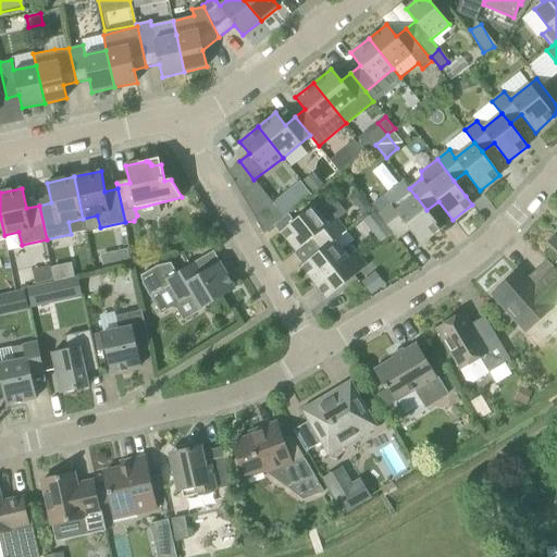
[(263,189),(247,202),(265,233),(285,217),(263,189)]
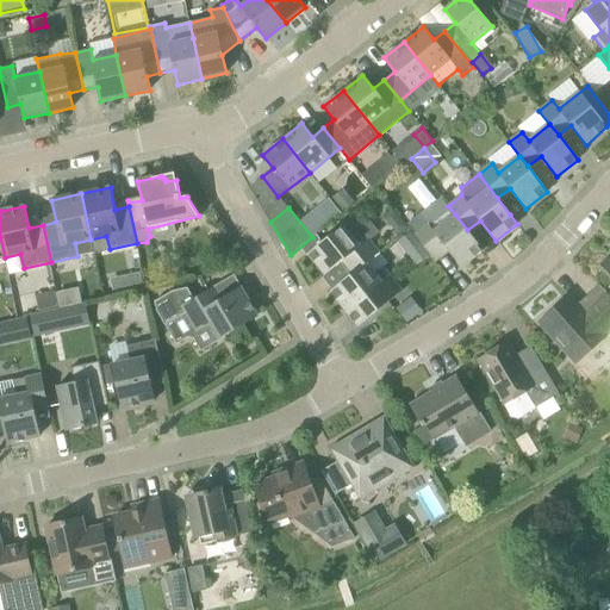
[(475,240),(467,230),(455,215),(434,231),(427,223),(414,234),(433,257),(446,248),(461,267),(483,250),(475,240)]
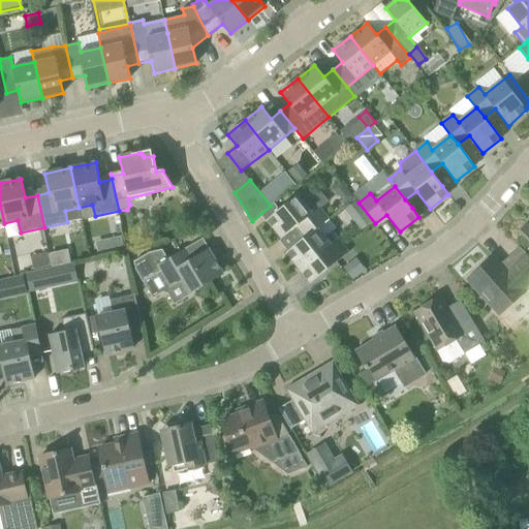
[(354,197),(349,191),(344,195),(343,199),(346,204),(354,197)]
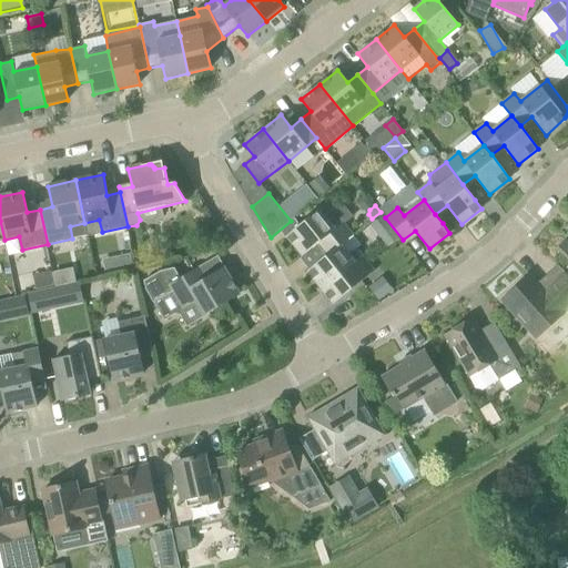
[(321,242),(331,253),(341,245),(353,235),(336,214),(328,220),(320,210),(286,236),(302,256),(321,242)]
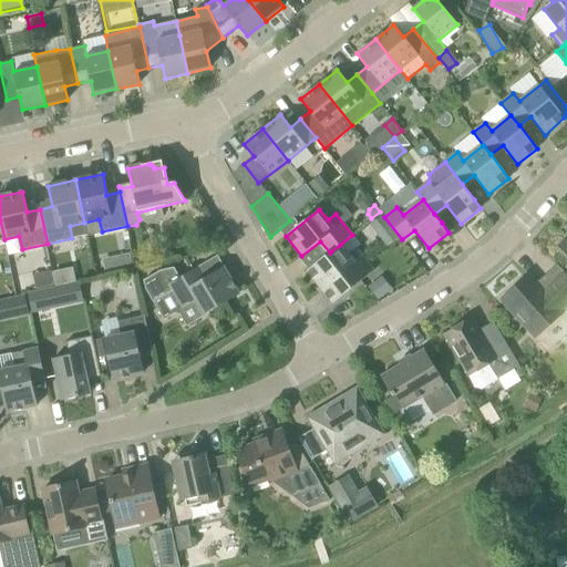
[(307,271),(322,291),(332,303),(373,271),(356,248),(360,245),(352,235),(340,245),(330,253),(307,271)]
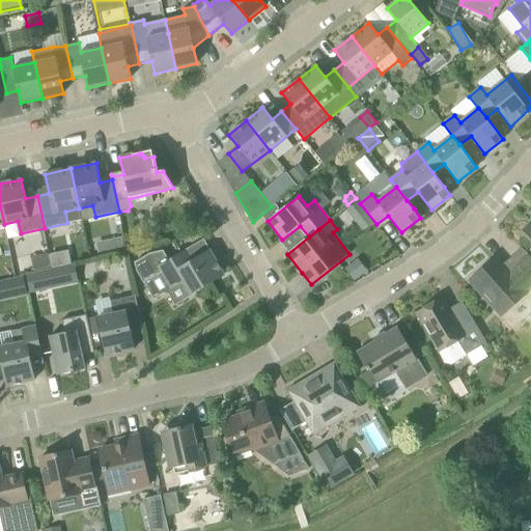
[(530,221),(522,231),(530,240),(530,221)]
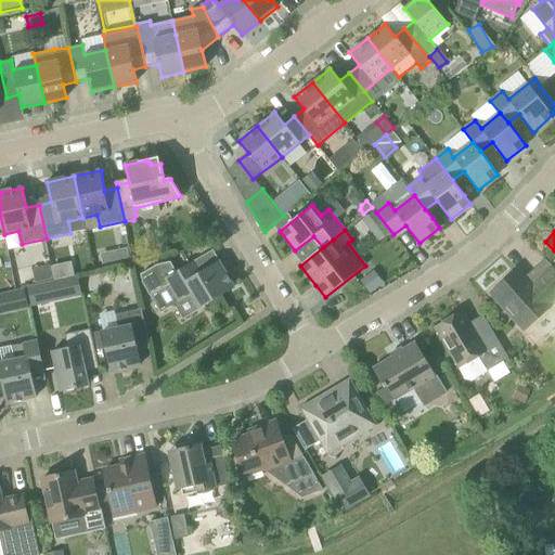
[(198,308),(220,296),(234,287),(220,262),(201,273),(194,261),(165,279),(179,301),(191,295),(198,308)]
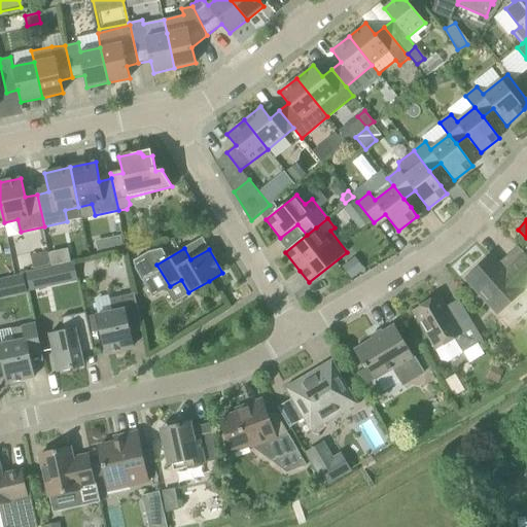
[(57,250),(49,252),(53,266),(60,264),(57,250)]
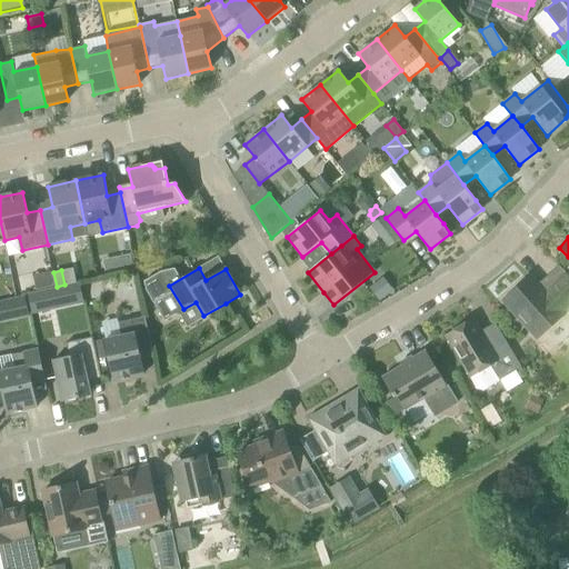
[(503,301),(537,338),(565,313),(563,311),(568,306),(568,271),(549,289),(543,283),(540,287),(531,276),(503,301)]
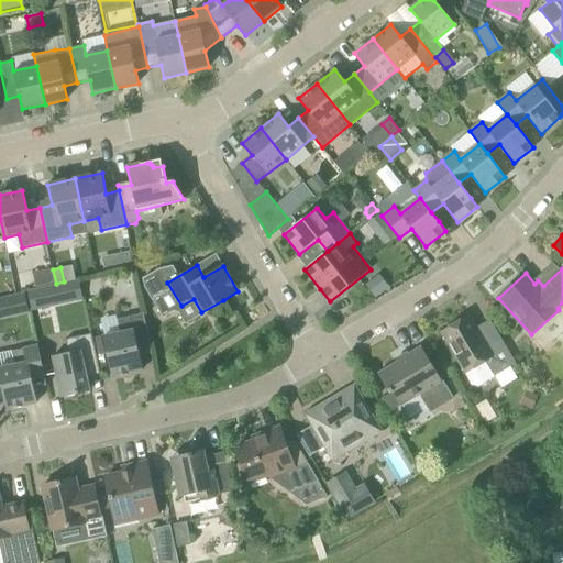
[(385,288),(376,276),(365,286),(374,297),(385,288)]
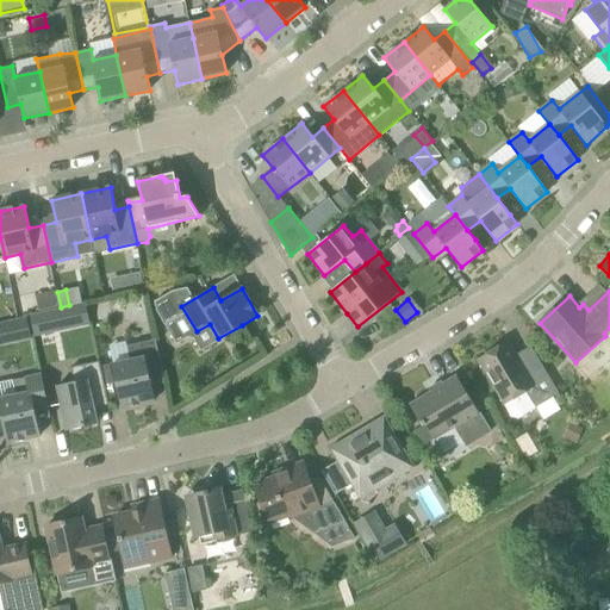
[(85,304),(58,309),(62,330),(89,324),(85,304)]
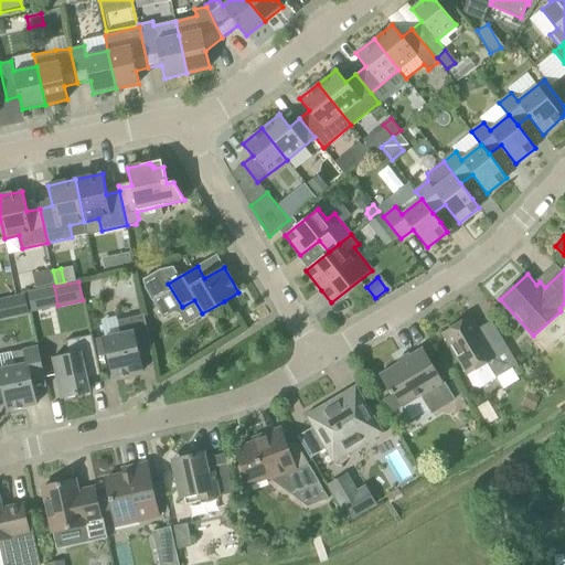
[(151,345),(144,315),(117,320),(120,333),(105,338),(114,379),(142,373),(137,349),(151,345)]
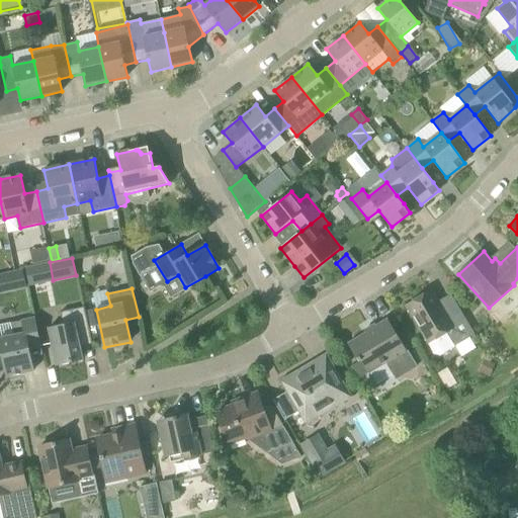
[(441,354),(455,346),(475,335),(451,294),(439,303),(432,291),(406,307),(428,343),(434,354),(441,354)]
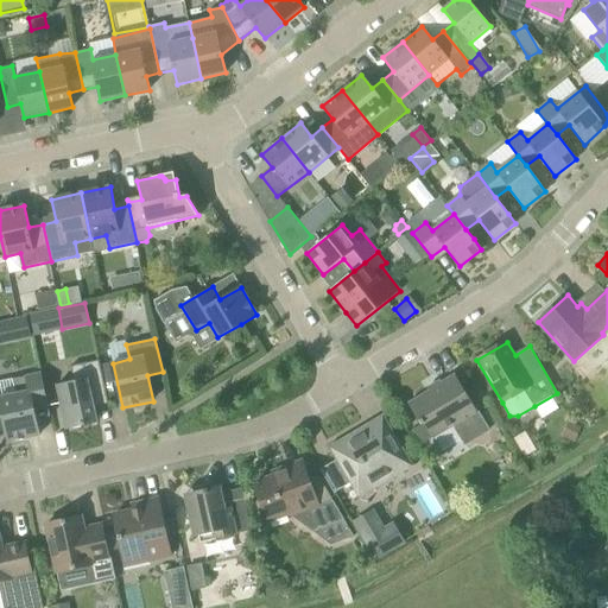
[(107,394),(99,361),(70,367),(74,381),(57,385),(67,430),(97,423),(92,398),(107,394)]
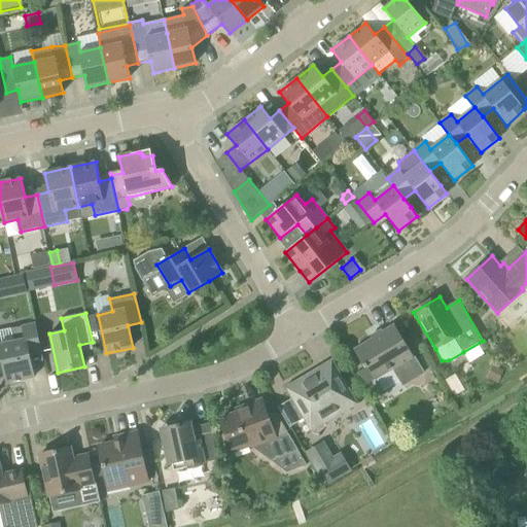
[(42,352),(36,323),(0,330),(0,348),(7,384),(34,378),(30,355),(42,352)]
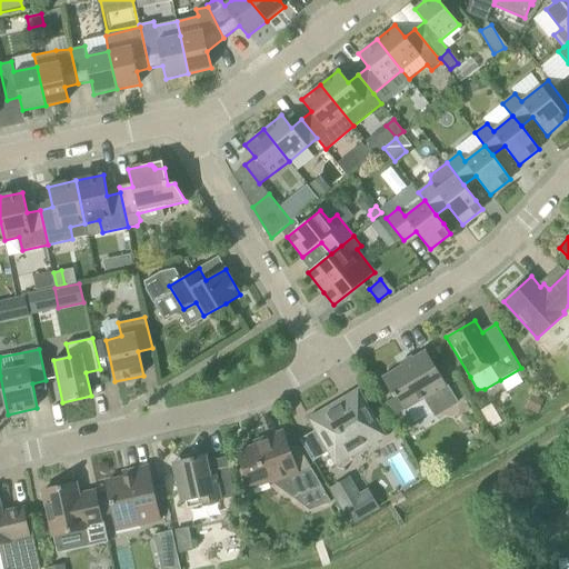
[(425,398),(448,388),(426,351),(412,359),(400,363),(382,378),(395,398),(397,397),(405,410),(425,398)]
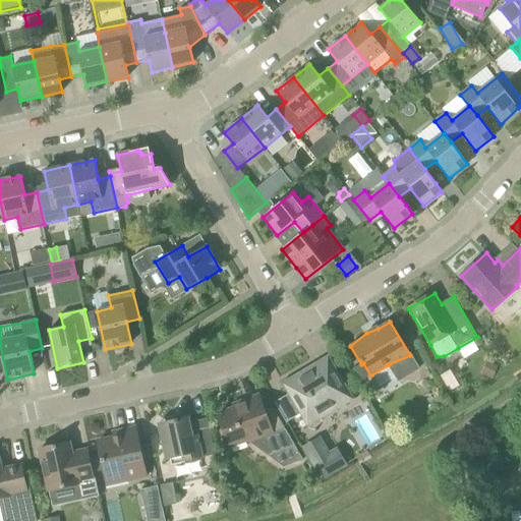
[(308,426),(322,418),(353,400),(328,356),(314,364),(282,384),(289,394),(275,402),(286,422),(300,414),(308,426)]
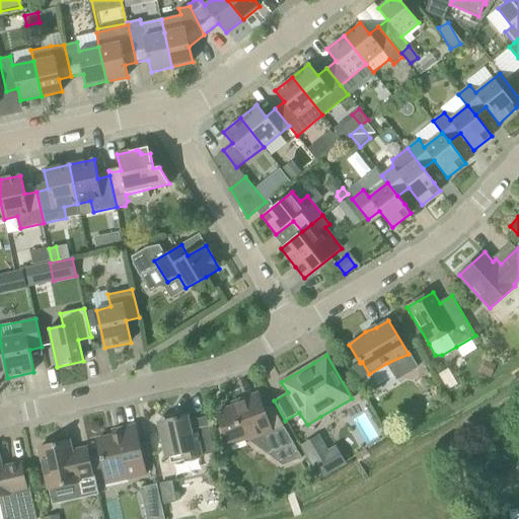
[(479,372),(491,377),(497,366),(486,360),(479,372)]
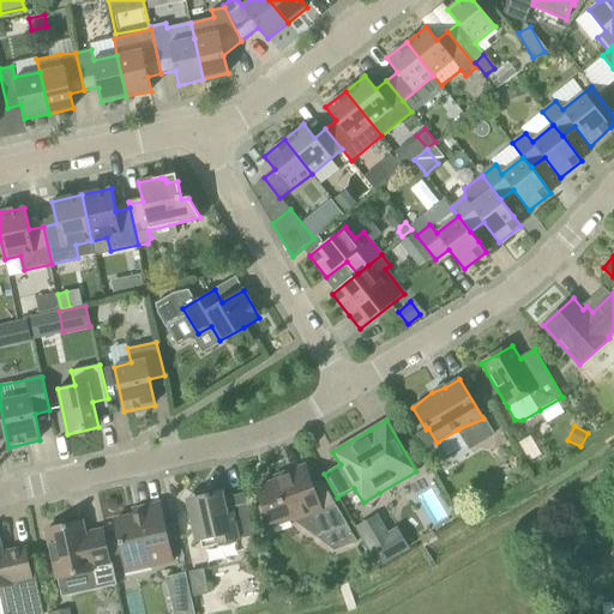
[(292,519),(293,522),(323,512),(305,465),(276,476),(277,481),(257,488),(263,504),(259,507),(264,519),(269,521),(271,527),(292,519)]
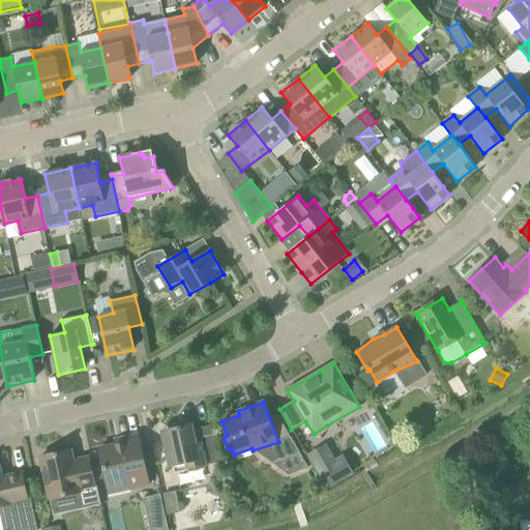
[(163,453),(167,454),(169,468),(186,465),(187,470),(219,463),(211,428),(194,432),(192,424),(168,430),(164,437),(165,449),(163,453)]
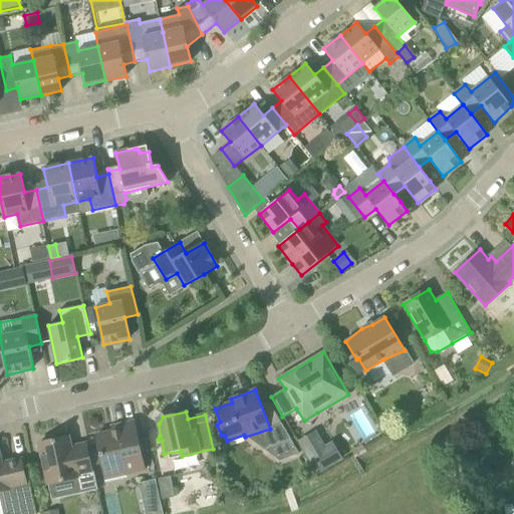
[(120,431),(96,436),(105,479),(145,471),(135,423),(119,426),(120,431)]
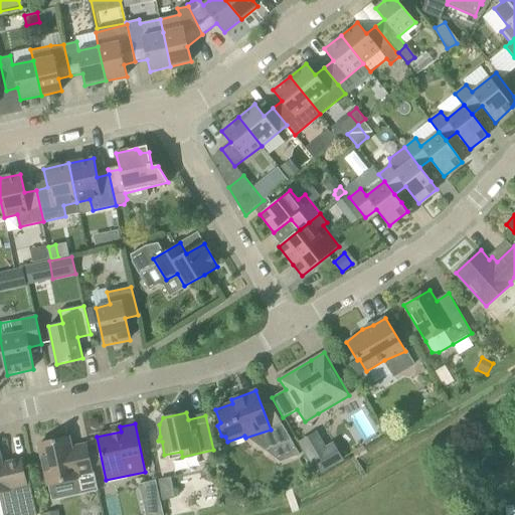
[(318,431),(300,441),(307,453),(325,442),(318,431)]
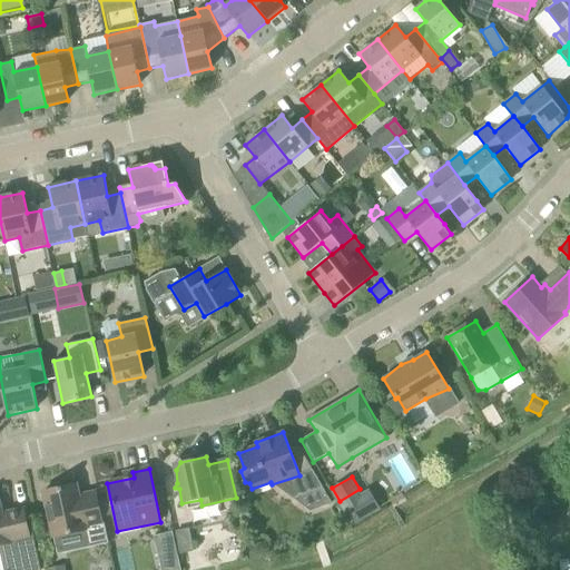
[(43,491),(48,513),(53,538),(88,530),(88,528),(104,524),(96,492),(86,494),(82,483),(43,491)]
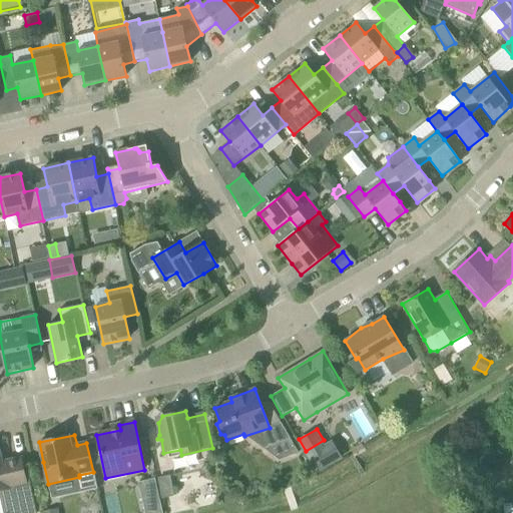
[(332,437),(308,453),(321,472),(345,456),(332,437)]
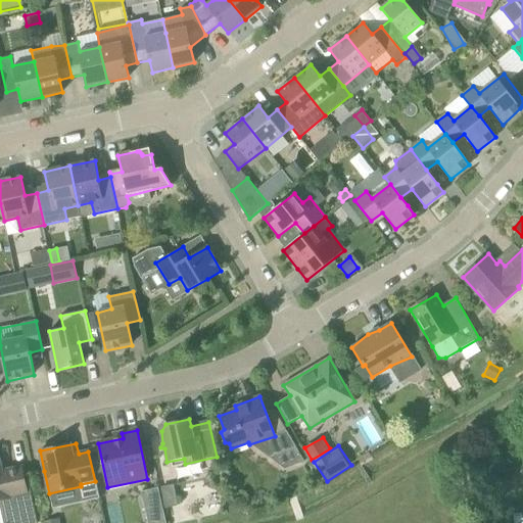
[(0,500),(10,497),(12,503),(29,500),(21,466),(2,471),(0,461),(0,500)]
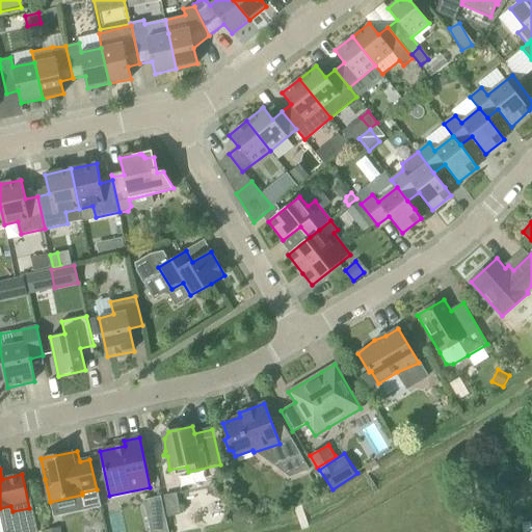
[(181,514),(177,493),(164,496),(168,517),(181,514)]
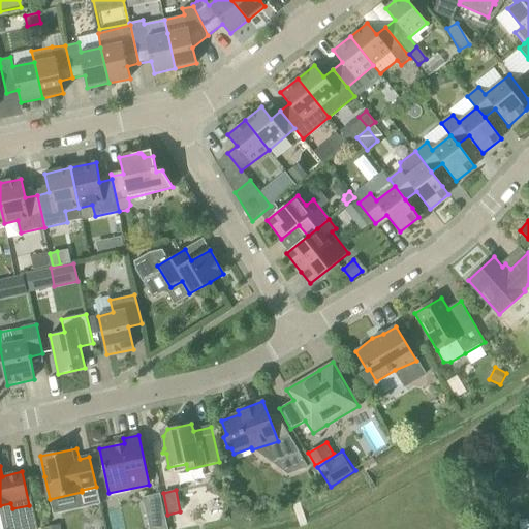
[(148,504),(154,528),(168,528),(162,500),(148,504)]
